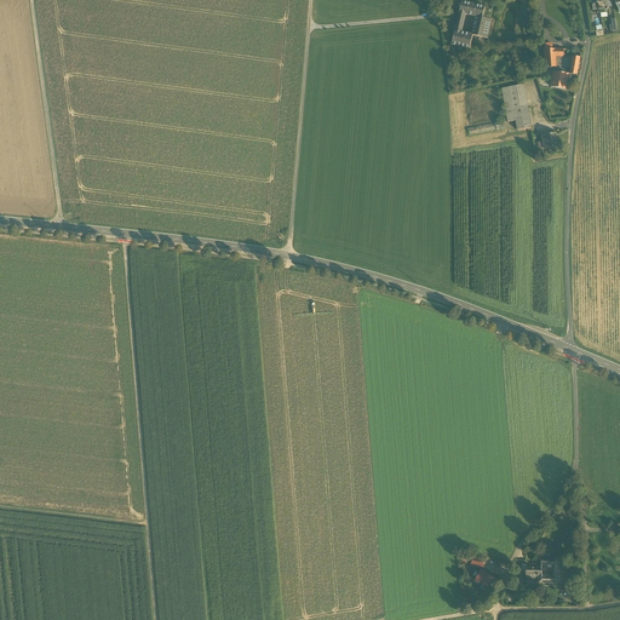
[(597,0),(600,10),(604,10),(606,11),(607,11),(608,9),(608,7),(607,6),(606,0),(597,0)]
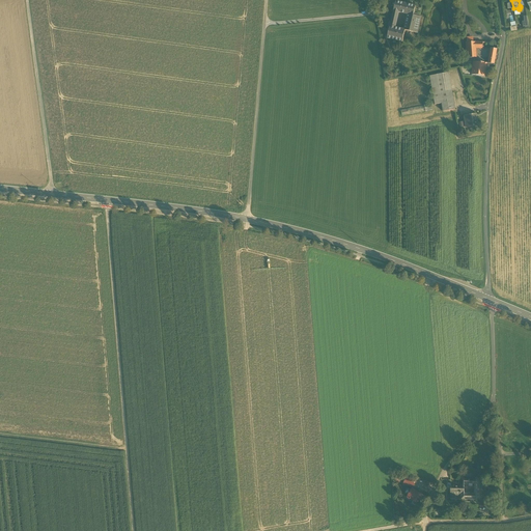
[(398,12),(408,15),(414,17),(414,16),(416,5),(396,1),(393,11),(398,12)]
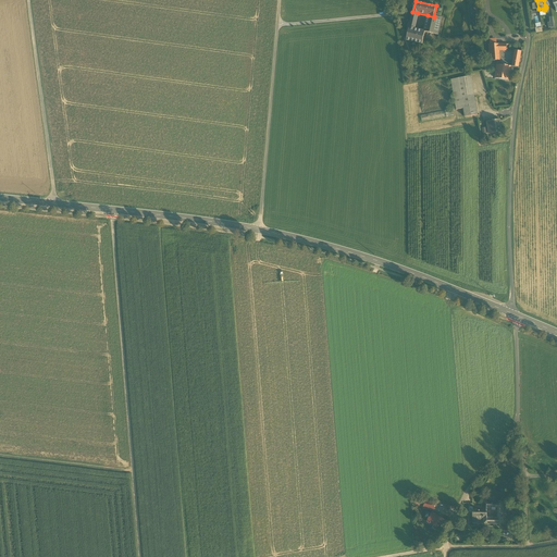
[(428,15),(423,31),(425,32),(425,33),(438,35),(443,17),(434,16),(434,17),(428,15)]
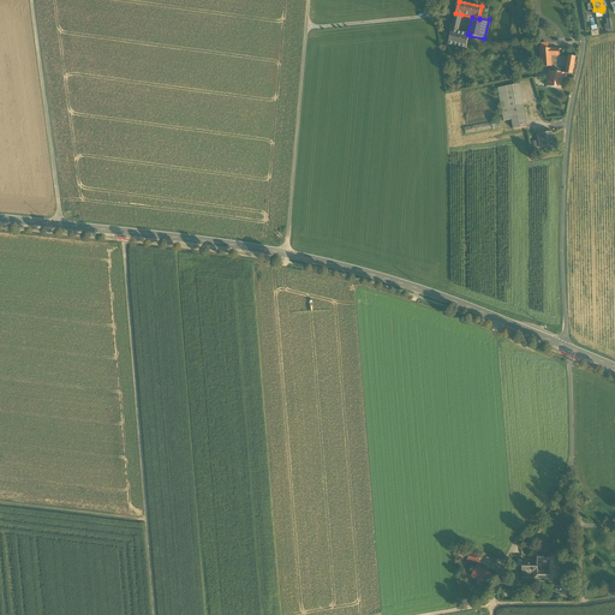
[(466,49),(470,36),(470,35),(467,34),(458,31),(452,30),(449,45),(466,49)]
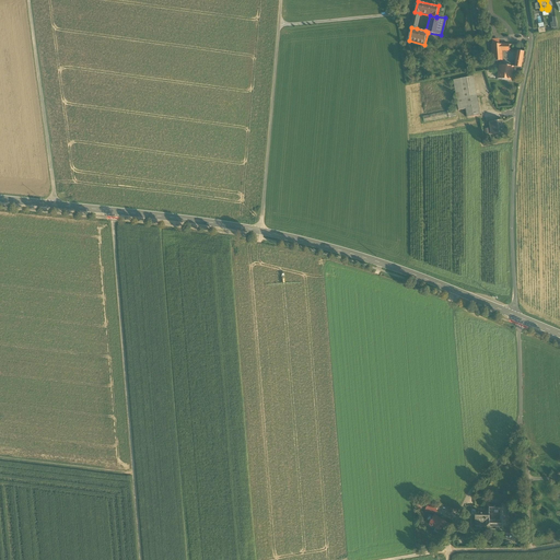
[(492,44),(492,61),(503,61),(502,51),(510,50),(510,44),(499,44),(492,44)]
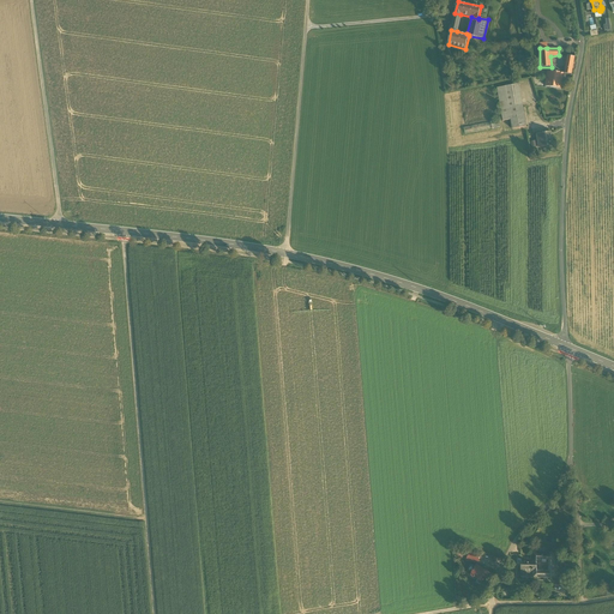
[(565,73),(572,74),(575,56),(569,55),(565,73)]
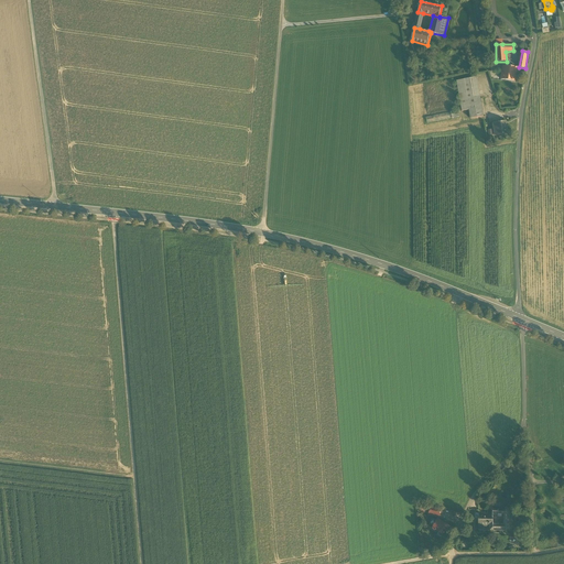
[(501,79),(516,82),(517,67),(503,65),(501,79)]
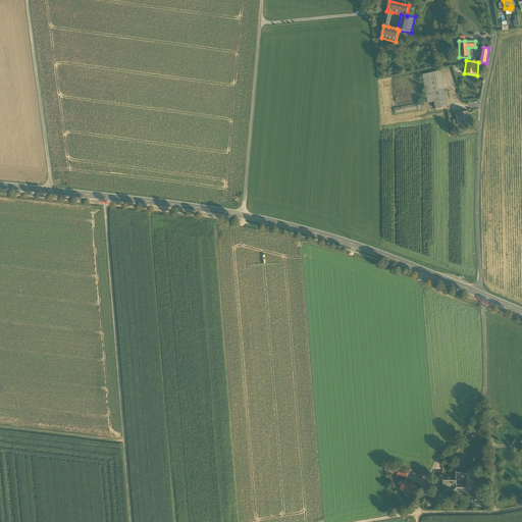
[(434,102),(435,110),(448,108),(441,71),(423,75),(427,102),(427,103),(434,102)]
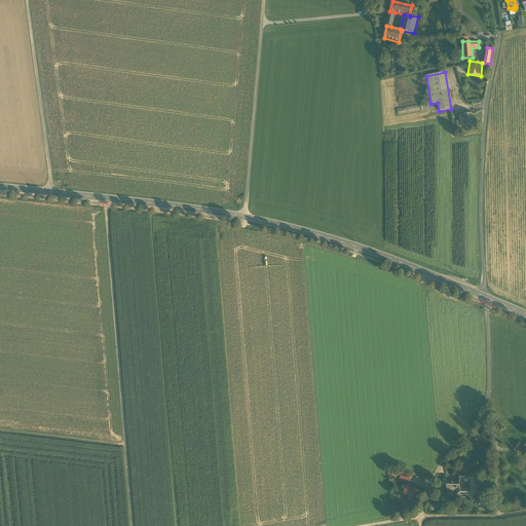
[(398,109),(399,115),(421,111),(420,105),(398,109)]
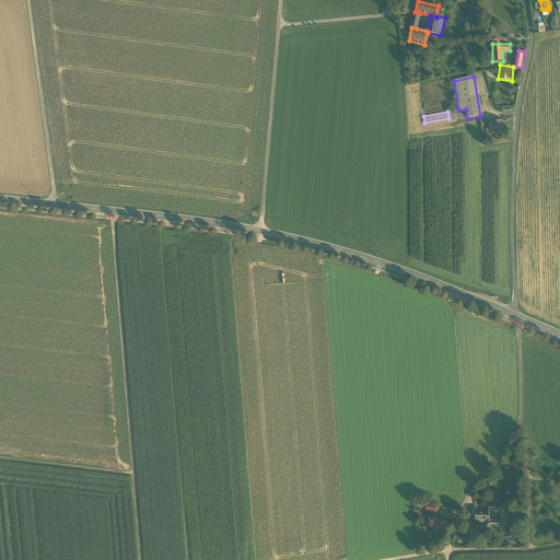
[(489,123),(491,135),(500,133),(504,132),(502,120),(489,123)]
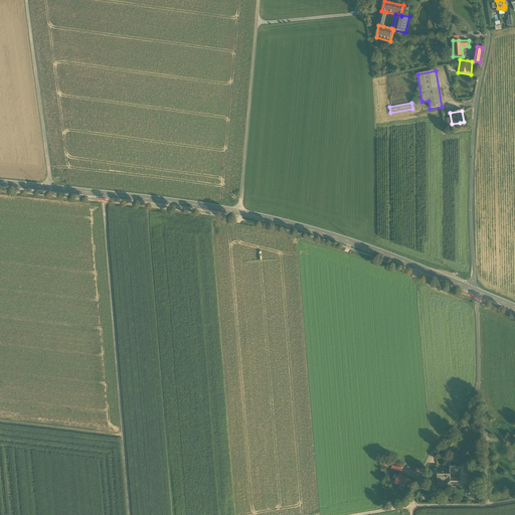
[(462,471),(462,479),(462,485),(471,485),(471,465),(462,465),(462,471)]
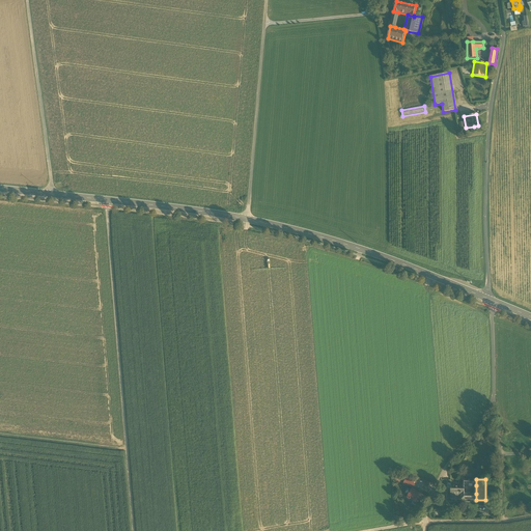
[(450,495),(460,496),(460,494),(464,494),(464,486),(463,485),(463,483),(459,483),(451,483),(450,495)]
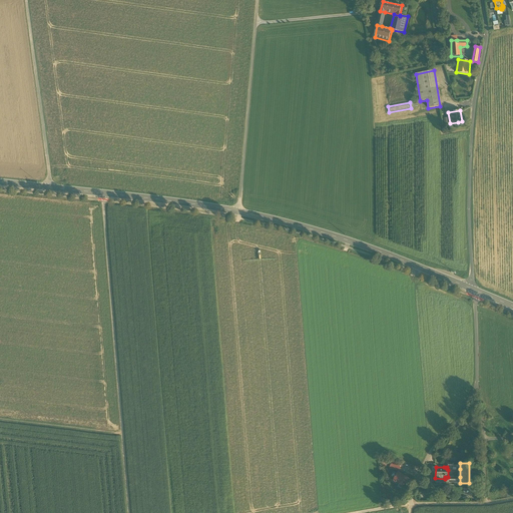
[(403,487),(405,488),(410,479),(403,475),(398,472),(393,481),(398,484),(400,485),(399,486),(400,487),(401,488),(402,487),(403,487)]
